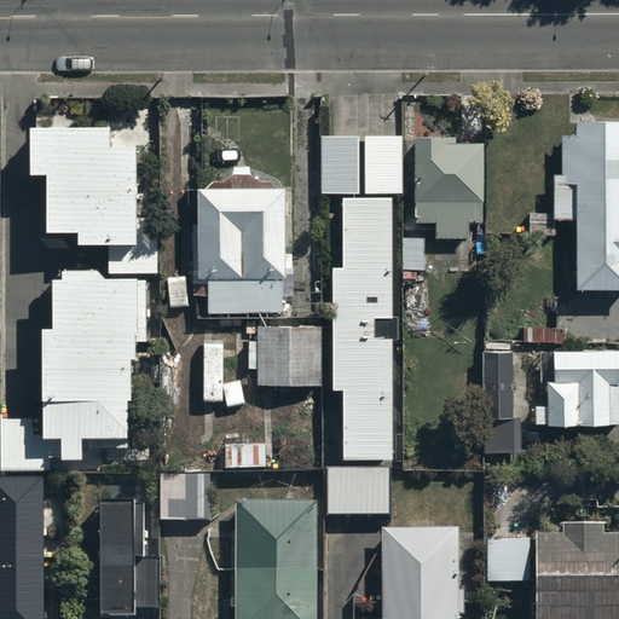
[(576,291),(618,291),(618,120),(579,120),(579,137),(566,137),(565,186),(577,186),(576,291)]
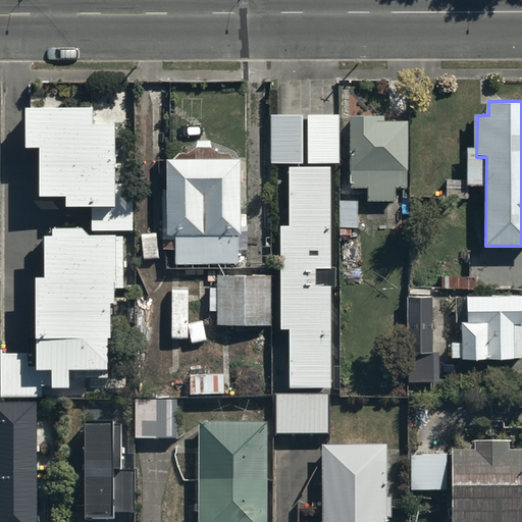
[(97,107),(30,107),(30,148),(44,148),(44,197),(69,197),(69,209),(94,209),(94,230),(56,230),(56,236),(48,236),(48,277),(40,277),(40,371),(56,371),(56,389),(72,389),(72,371),(112,371),(112,338),(115,338),(115,305),(118,305),(118,297),(126,297),(126,245),(119,244),(119,240),(136,240),(137,193),(119,193),(119,126),(97,125),(97,107)]
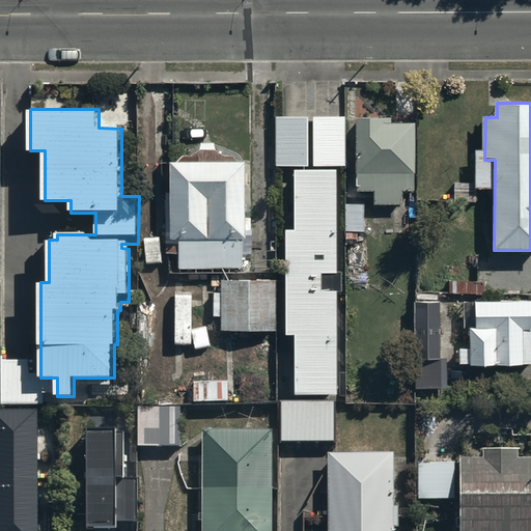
[(345,117),(275,117),(275,166),(346,166),(345,117)]
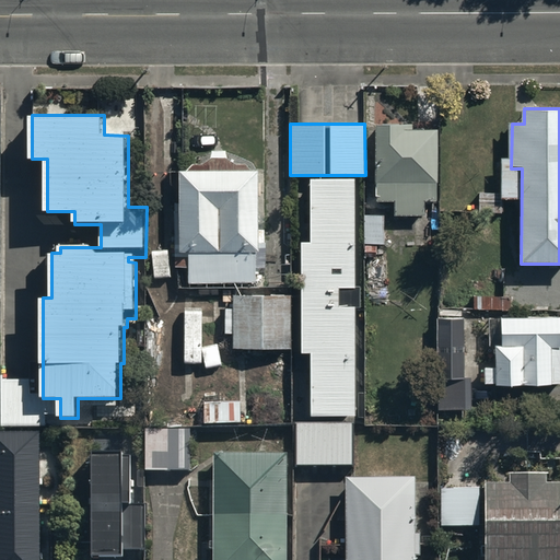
[(438,126),(376,127),(377,205),(397,205),(397,218),(422,218),(422,205),(439,205),(438,126)]
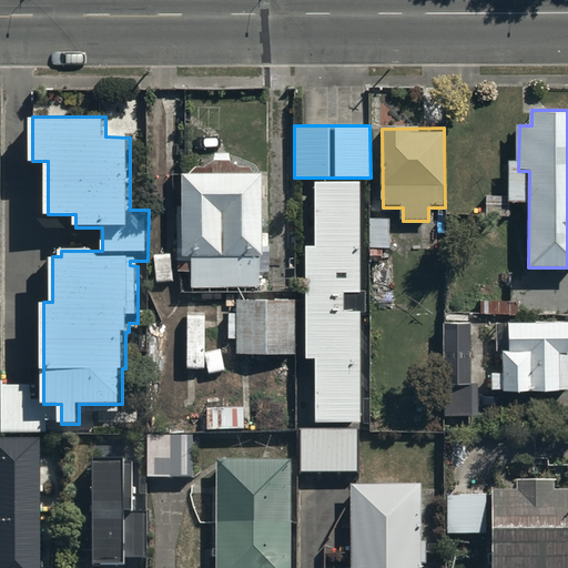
[(264,173),(184,174),(184,259),(192,259),(192,287),(265,287),(264,173)]
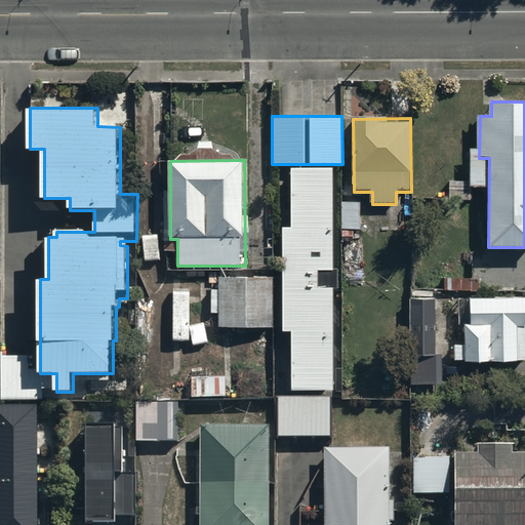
[(335,395),(334,170),(287,170),(288,229),(279,229),(280,335),(289,335),(289,395),(335,395)]
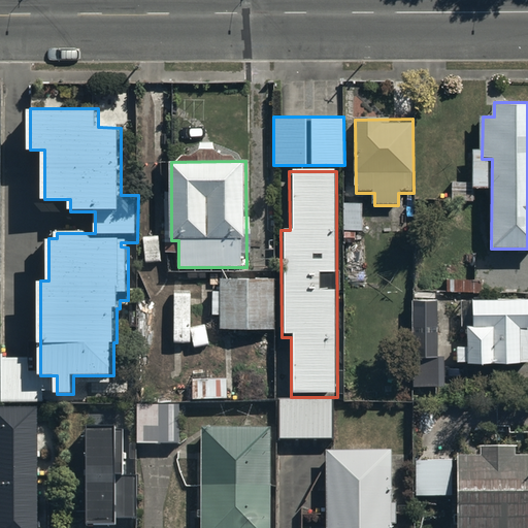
[(363,202),(344,202),(344,230),(364,230),(363,202)]
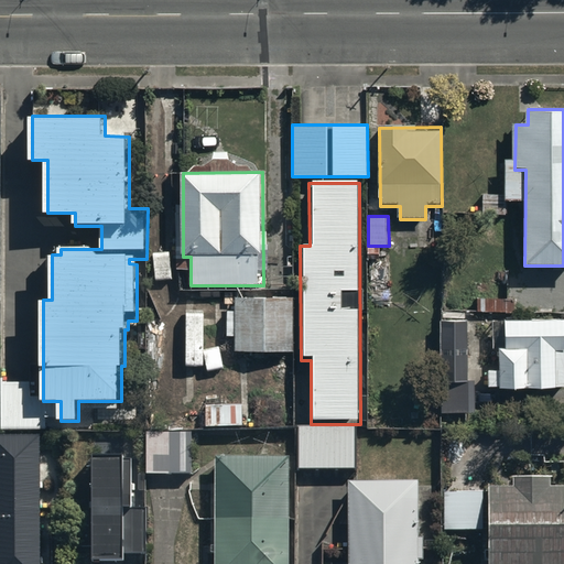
[(293,301),(235,301),(236,355),(293,355),(293,301)]
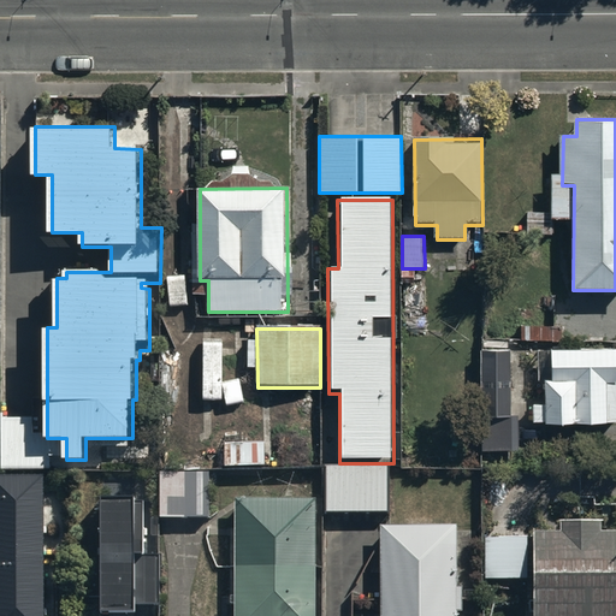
[(520,415),(510,415),(510,350),(483,350),(483,451),(520,451),(520,415)]
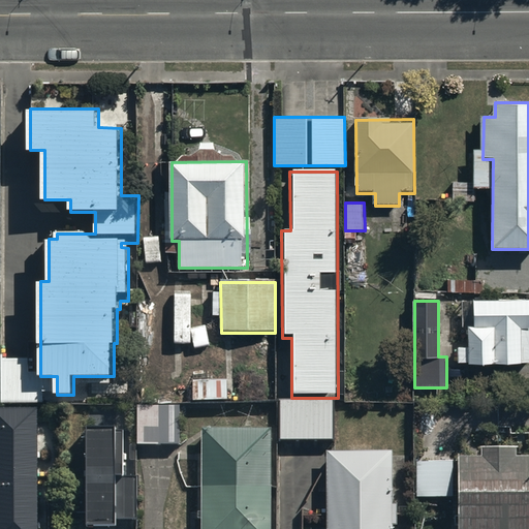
[(460,364),(528,364),(528,301),(472,301),(472,324),(468,324),(468,346),(460,346),(460,364)]
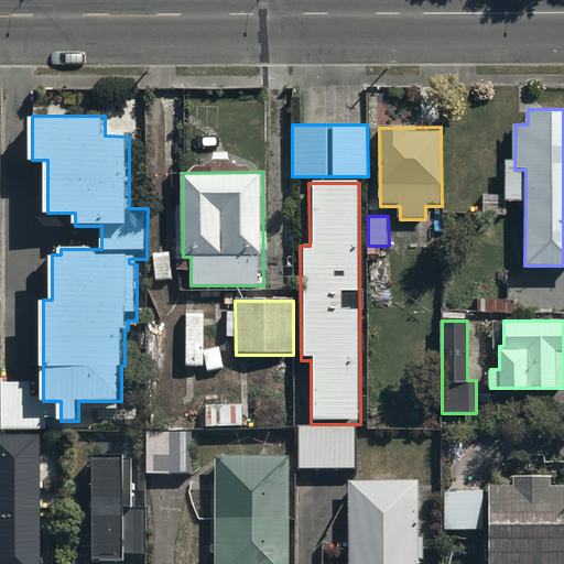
[(297,430),(297,472),(356,472),(356,430),(297,430)]
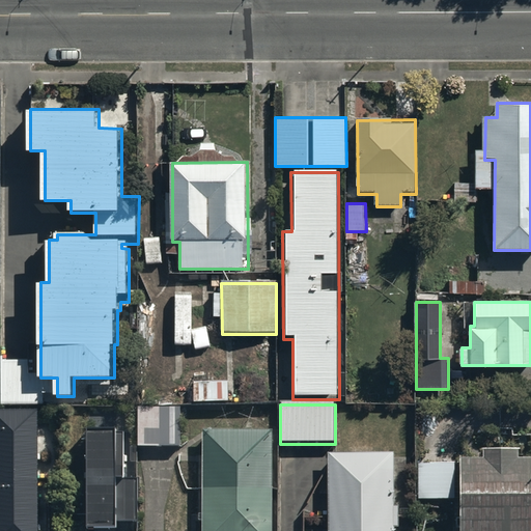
[(37,530),(37,409),(0,409),(0,530),(37,530)]
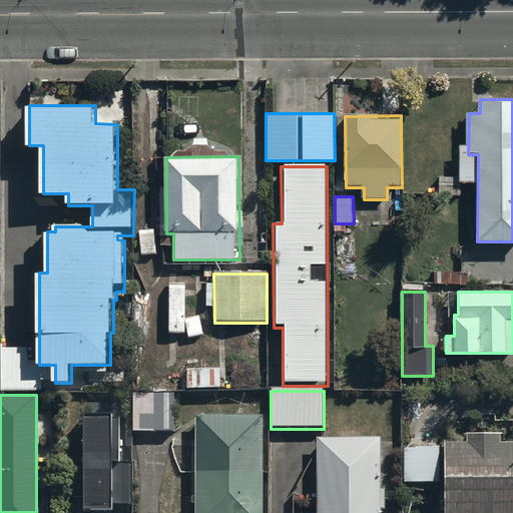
[(176,396),(134,395),(134,433),(175,433),(176,396)]
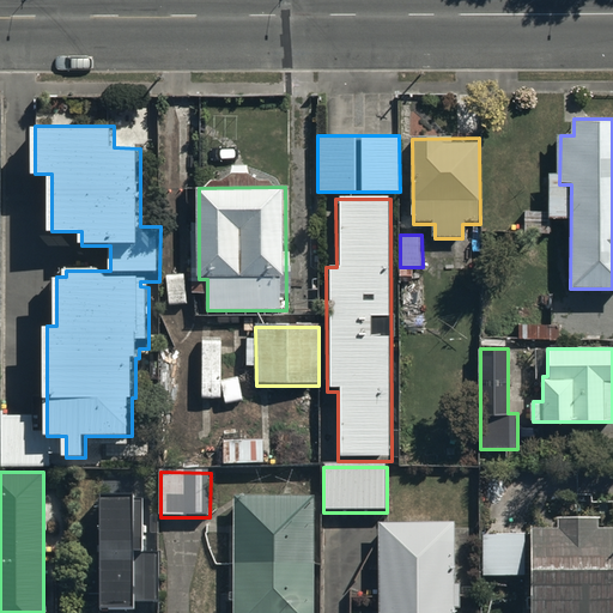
[(134,495),(101,495),(102,610),(110,610),(110,612),(137,612),(137,610),(161,610),(162,558),(144,557),(144,504),(134,504),(134,495)]
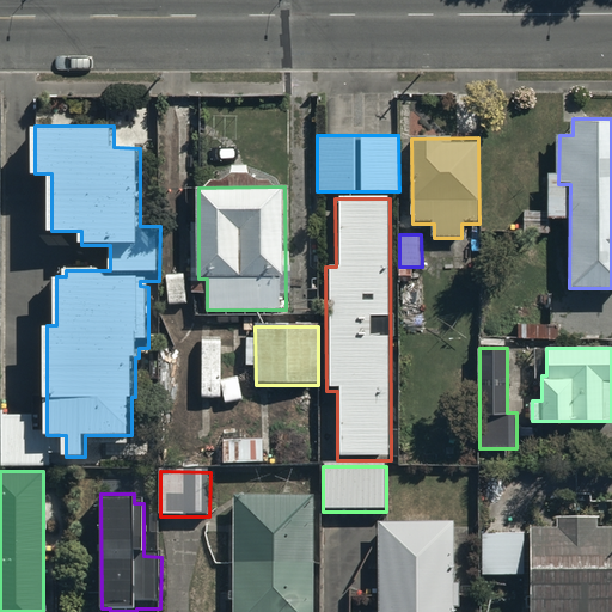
[(314,611),(314,499),(236,500),(236,611),(314,611)]
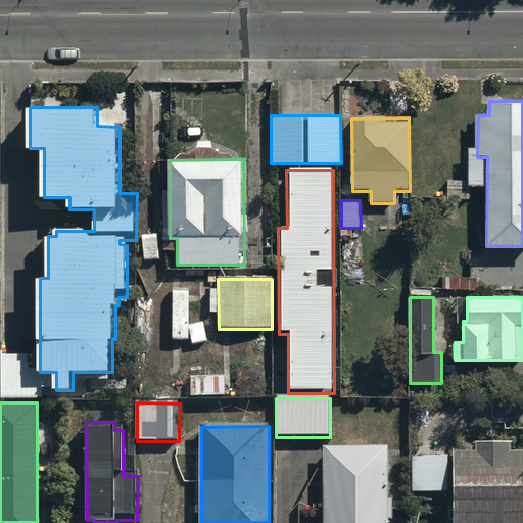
[(454,497),(454,522),(522,522),(522,454),(516,455),(516,447),(478,448),(478,457),(415,459),(416,498),(454,497)]
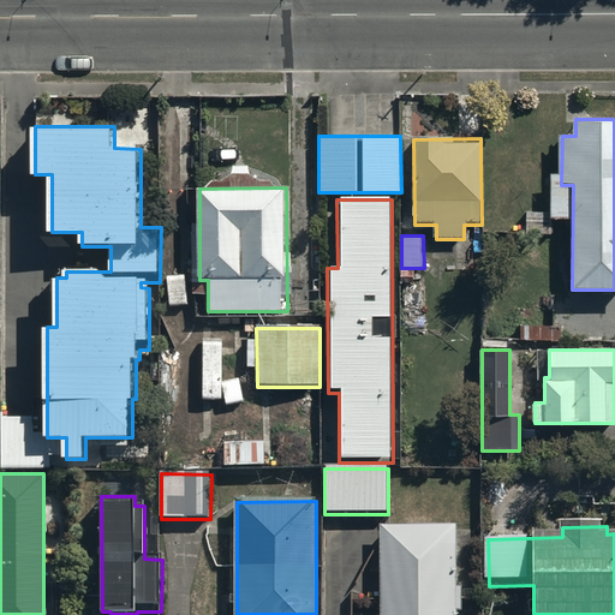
[(458,614),(458,529),(382,529),(381,614),(458,614)]
